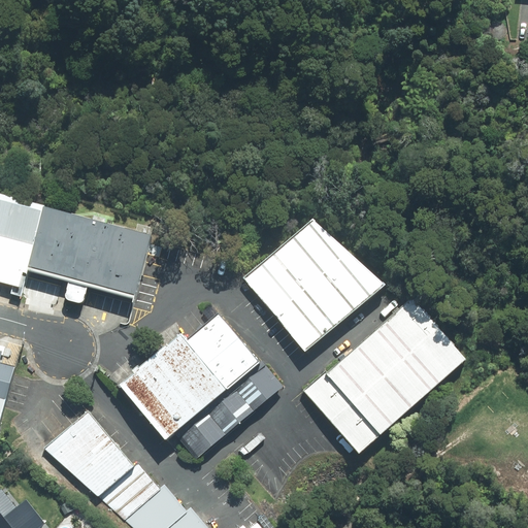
[(44,208),(0,195),(0,279),(21,287),(25,271),(44,208)]
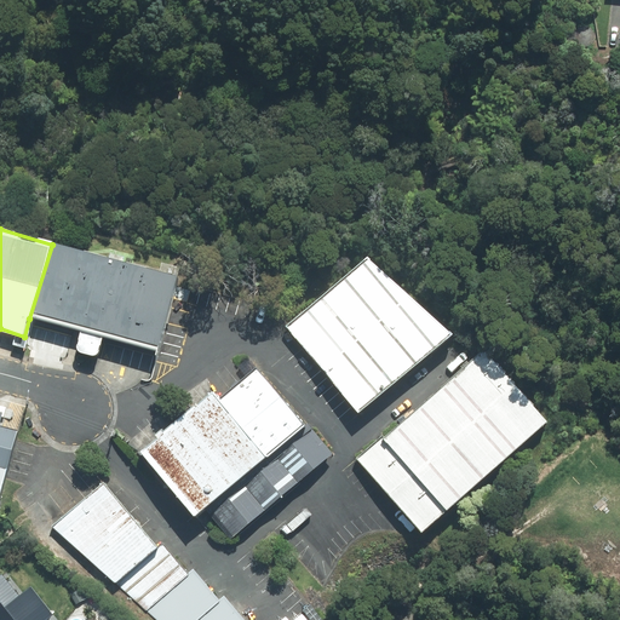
[(176,282),(52,245),(29,319),(154,356),(176,282)]
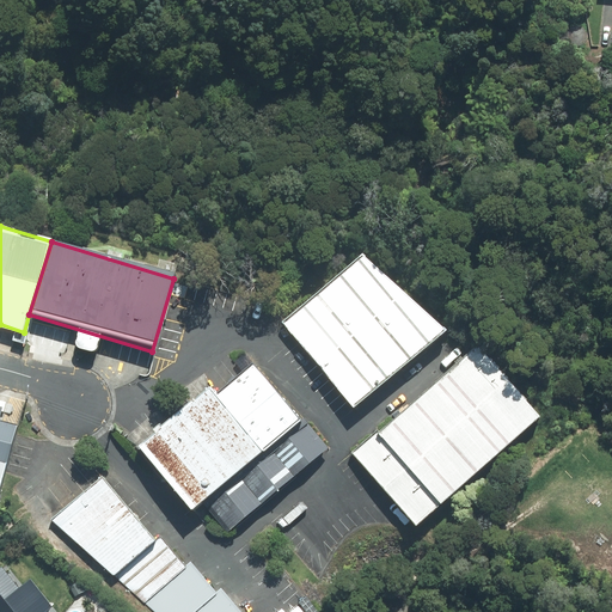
[(367,254),(285,320),(354,403),(450,329),(367,254)]
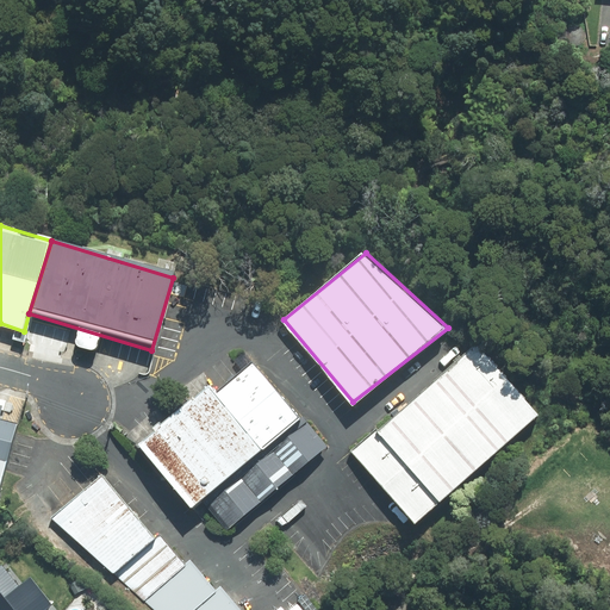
[(542,414),(480,344),(355,453),(417,523),(542,414)]
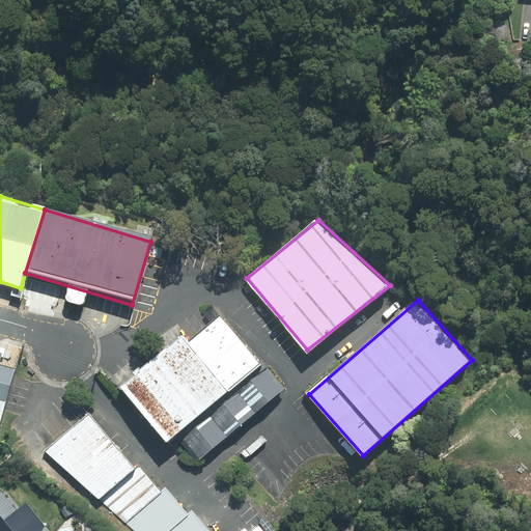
[(119,389),(165,443),(261,363),(221,315),(186,344),(182,338),(119,389)]
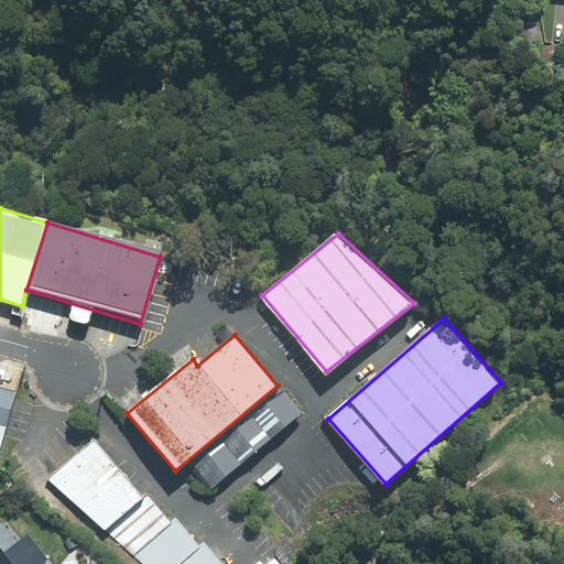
[(0,454),(20,378),(0,372),(0,454)]
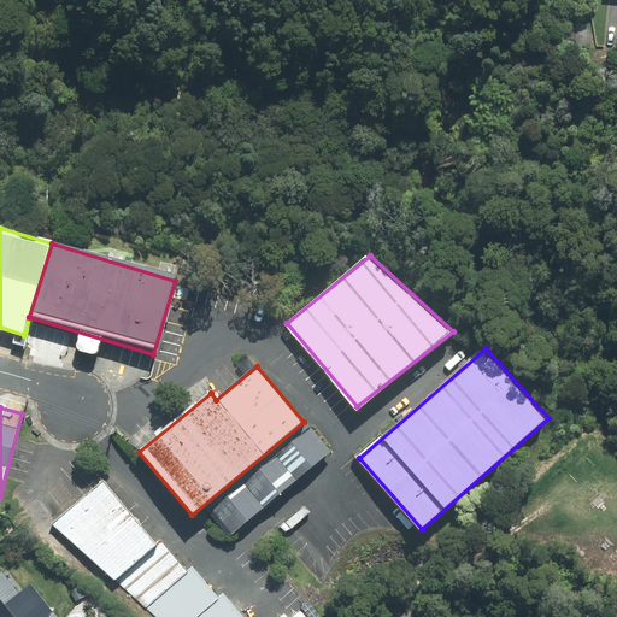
[(156,538),(105,476),(53,515),(115,575),(121,571),(172,616),(270,616),(262,606),(256,611),(230,580),(221,588),(198,559),(191,565),(163,532),(156,538)]
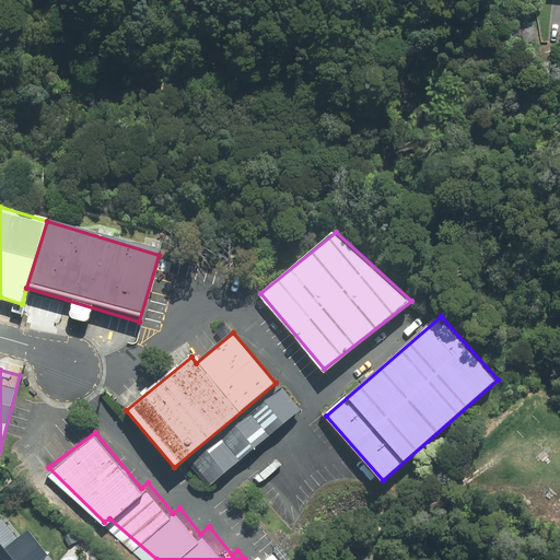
[(4,518),(0,521),(0,559),(37,559),(28,547),(35,543),(27,533),(19,539),(4,518)]
